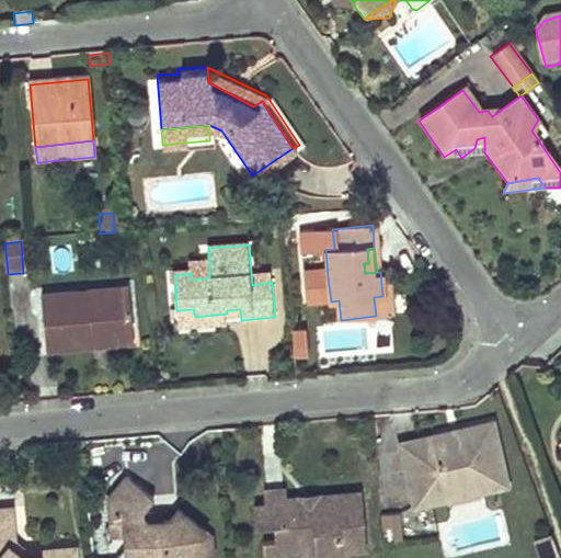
[(209,277),(209,261),(191,262),(191,273),(192,280),(209,277)]
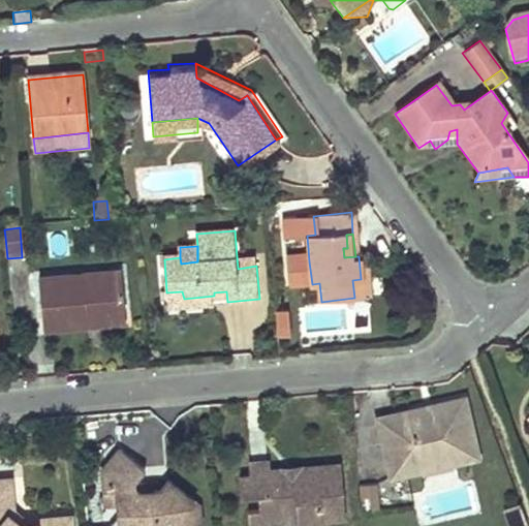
[(254,255),(237,256),(238,269),(256,266),(254,255)]
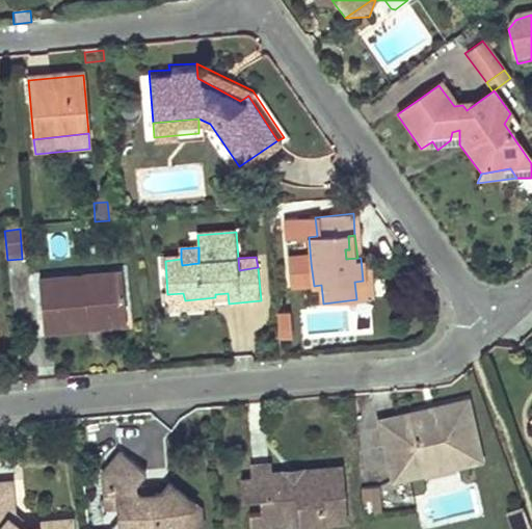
[(368,258),(361,258),(363,281),(354,282),(356,299),(371,298),(368,258)]
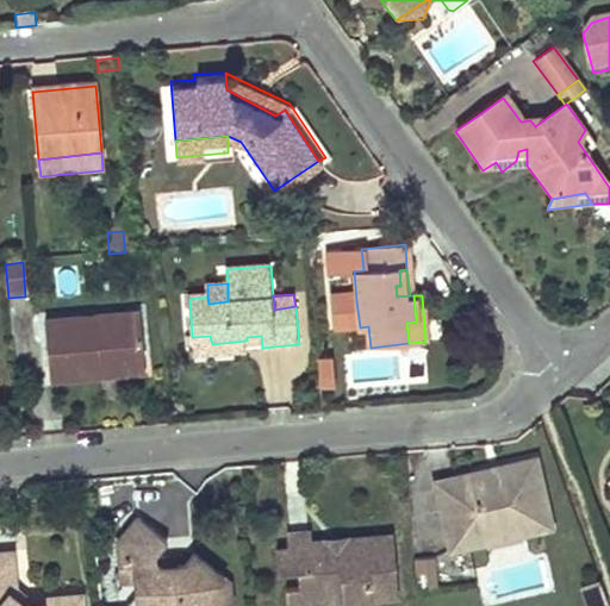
[(360,328),(356,301),(347,304),(349,328),(360,328)]
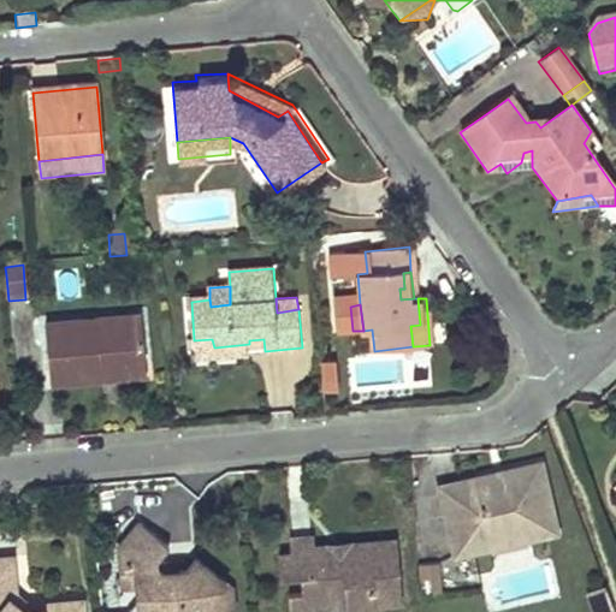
[(135,369),(131,320),(46,327),(49,388),(101,384),(101,372),(135,369)]
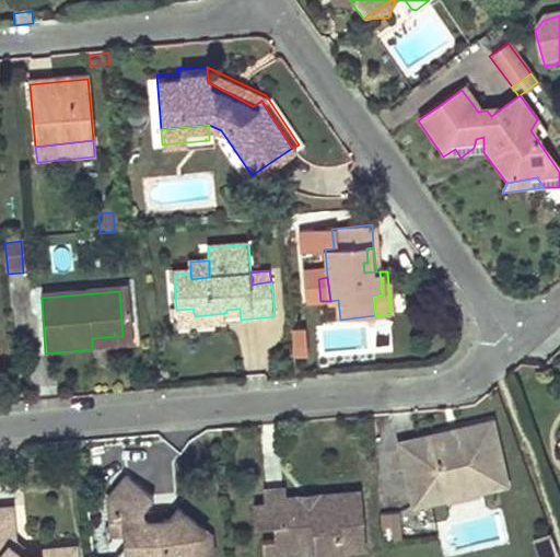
[(228,325),(226,313),(195,316),(193,309),(176,310),(178,328),(228,325)]
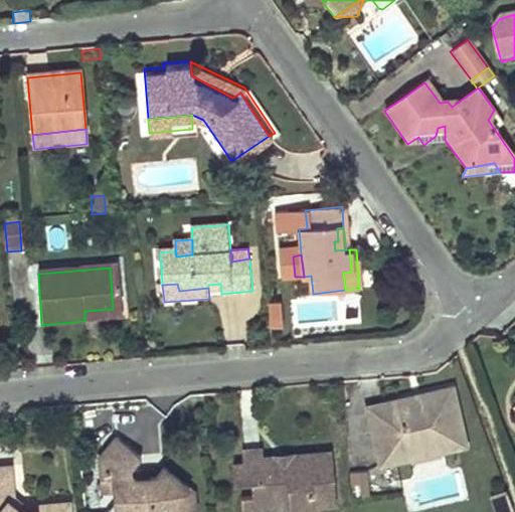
[(267,303),(271,329),(286,327),(282,301),(267,303)]
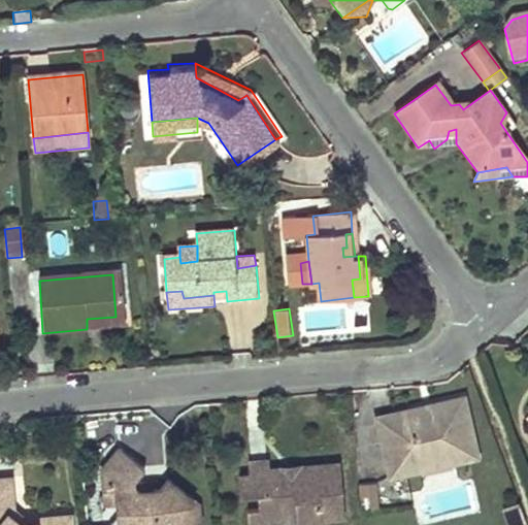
[(117,326),(116,317),(87,319),(87,329),(117,326)]
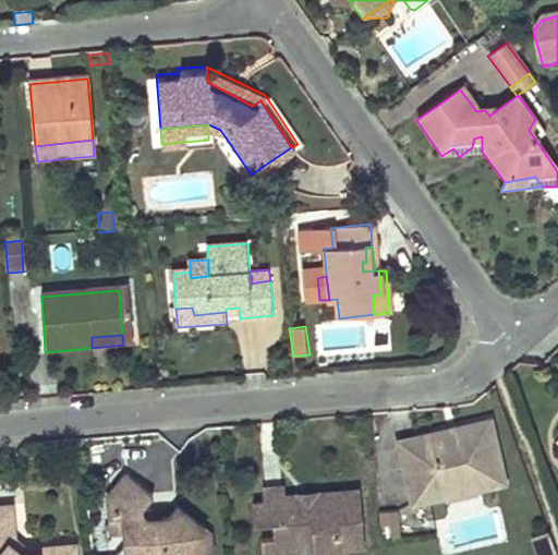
[(411,504),(504,483),(490,421),(428,434),(429,443),(400,449),(411,504)]
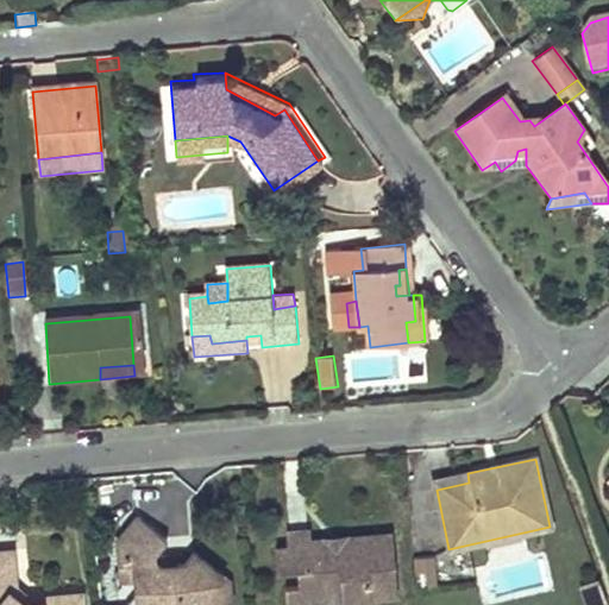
[(469,483),(468,473),(434,480),(437,490),(469,483)]
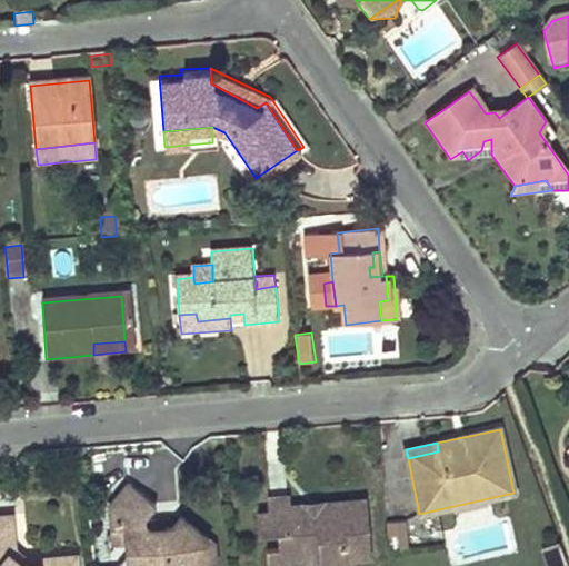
[(159,507),(133,486),(115,510),(118,544),(131,543),(131,555),(123,565),(216,565),(215,547),(181,519),(173,530),(169,530),(155,533),(149,527),(149,524),(149,519),(159,507)]
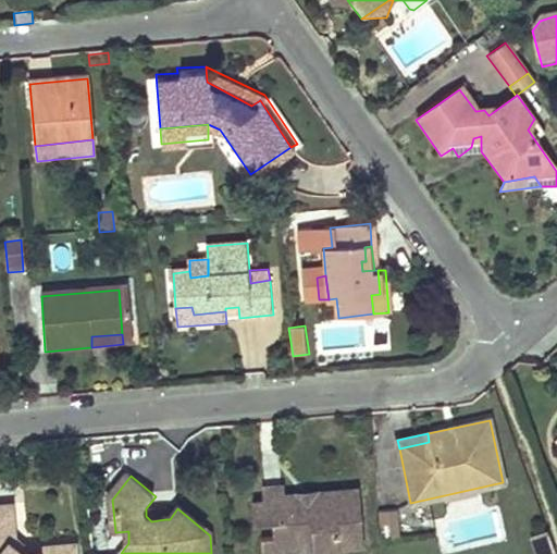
[(341,553),(341,546),(362,544),(358,492),(316,495),(317,505),(298,507),(298,496),(282,497),(281,490),(260,491),(261,503),(251,504),(252,527),(270,526),(271,539),(262,539),(262,553),(276,553),(276,549),(313,545),(313,553),(341,553)]
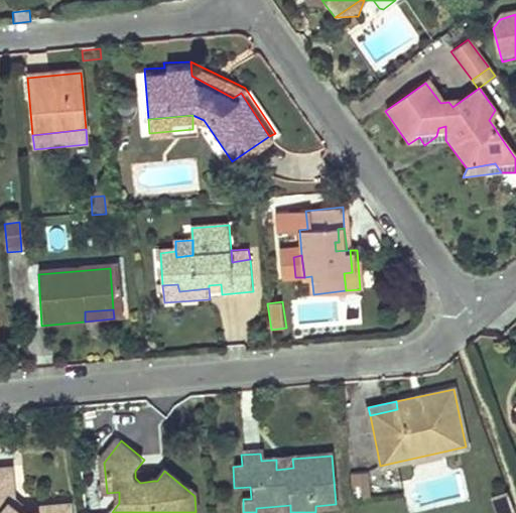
[(293,468),(292,459),(276,460),(276,470),(293,468)]
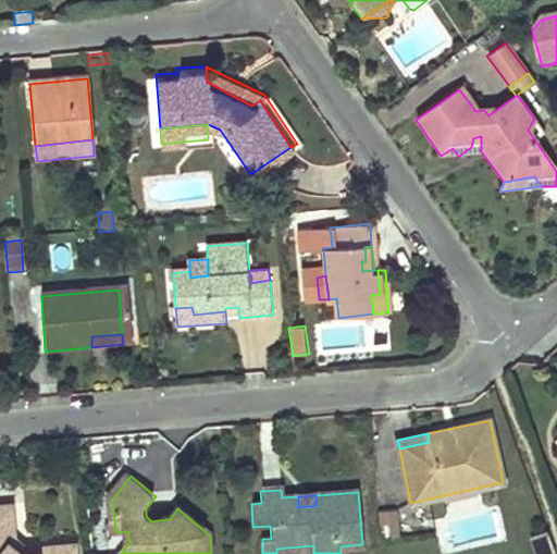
[(76,553),(75,545),(26,549),(24,553),(22,553),(10,543),(14,538),(11,507),(0,507),(0,553),(76,553)]
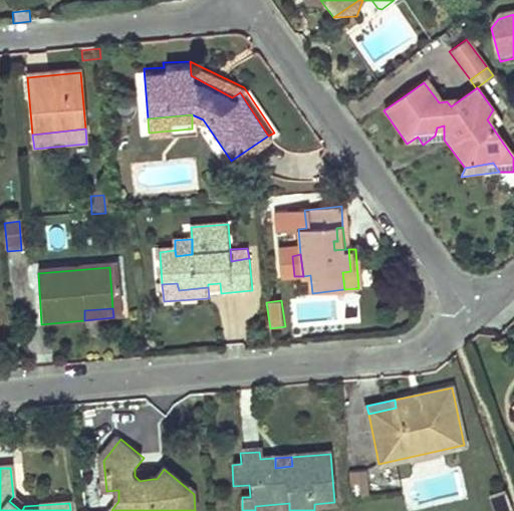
[(366,469),(348,472),(351,499),(369,496),(366,469)]
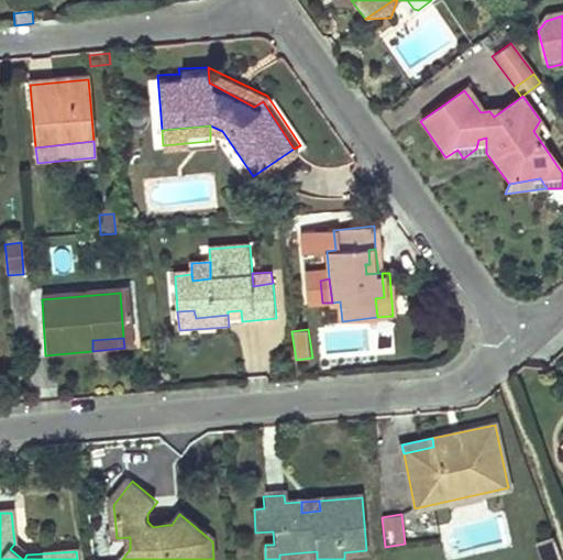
[(147,522),(153,527),(167,525),(166,517),(147,518),(147,522)]
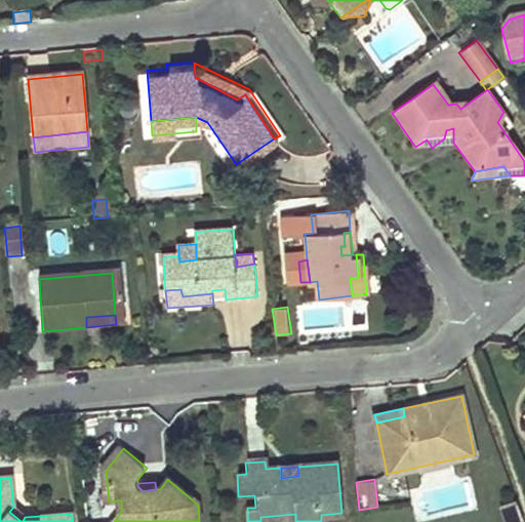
[(523,521),(516,498),(501,505),(507,521),(523,521)]
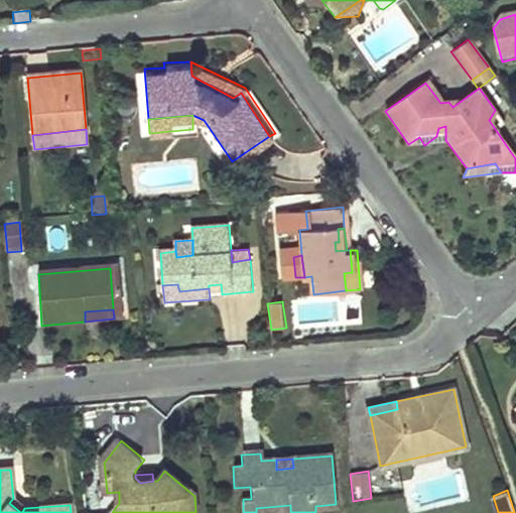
[(24,508),(13,498),(9,503),(20,512),(22,512),(24,508)]
